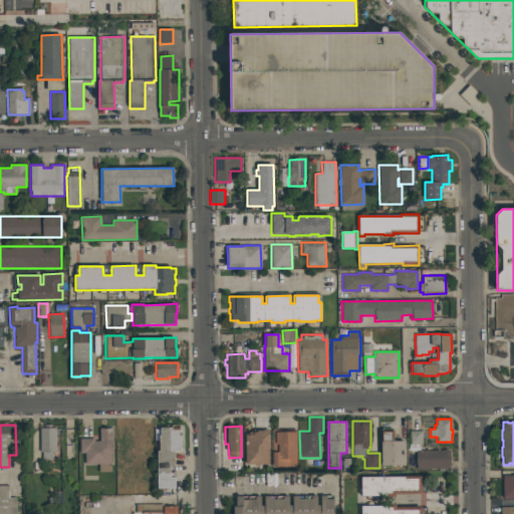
[(40,453),(40,428),(56,428),(56,453),(53,453),(53,460),(42,460),(42,453),(40,453)]
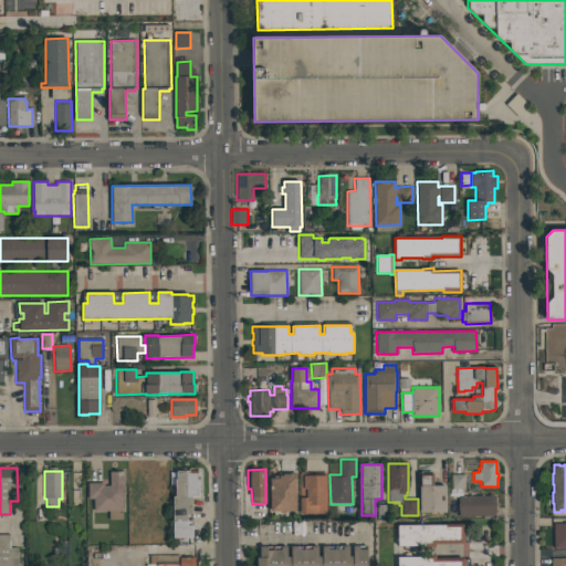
[(124,471),(124,489),(122,489),(123,520),(108,520),(108,512),(94,512),(93,499),(87,499),(87,483),(104,483),(104,485),(109,485),(109,472),(124,471)]
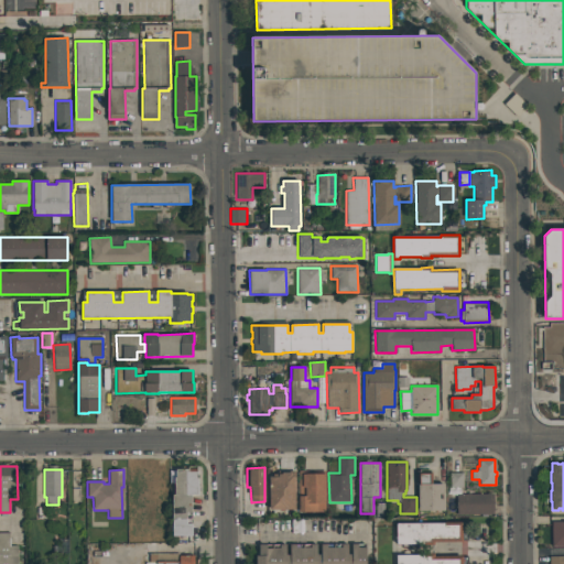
[(192,537),(173,537),(172,495),(174,495),(174,477),(175,477),(175,469),(187,469),(188,472),(197,472),(197,496),(192,496),(192,537)]
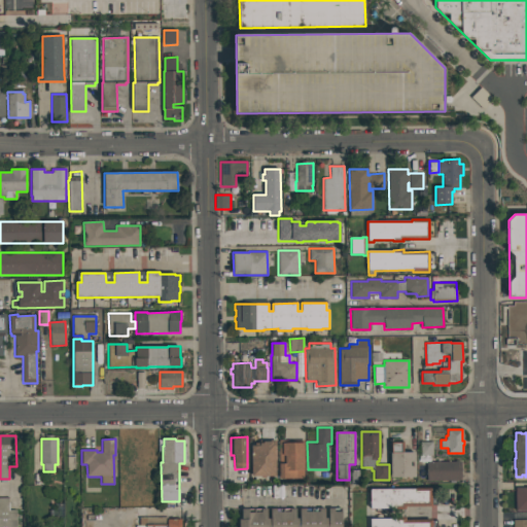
[(279,479),(278,441),(286,440),(286,443),(304,443),(305,479),(279,479)]
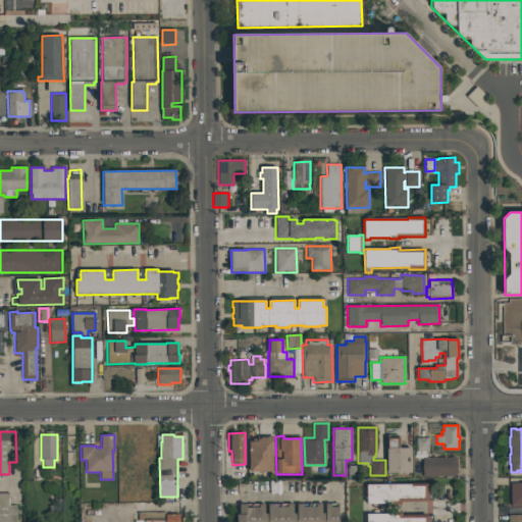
[(400,436),(400,448),(411,448),(411,473),(387,473),(386,436),(400,436)]
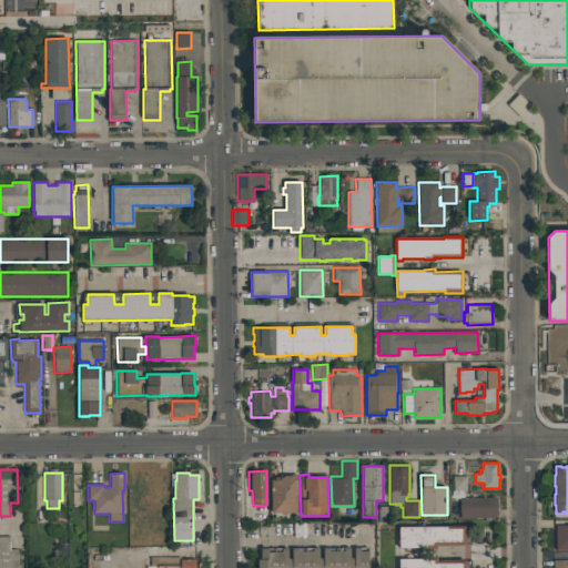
[(297,513),(272,513),(271,480),(280,480),(280,477),(284,477),(284,476),(294,476),(294,477),(296,477),(297,513)]
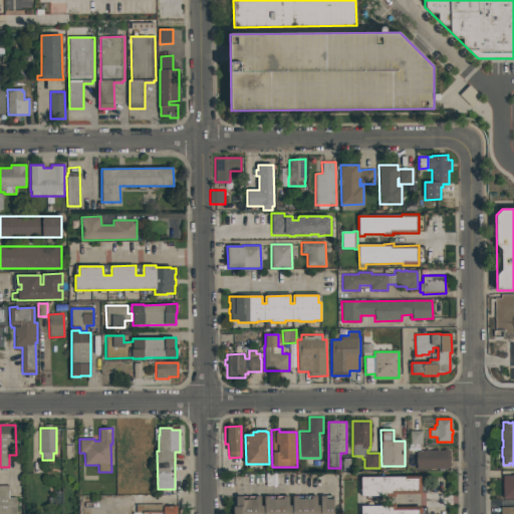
[(422,431),(422,444),(410,444),(410,432),(422,431)]
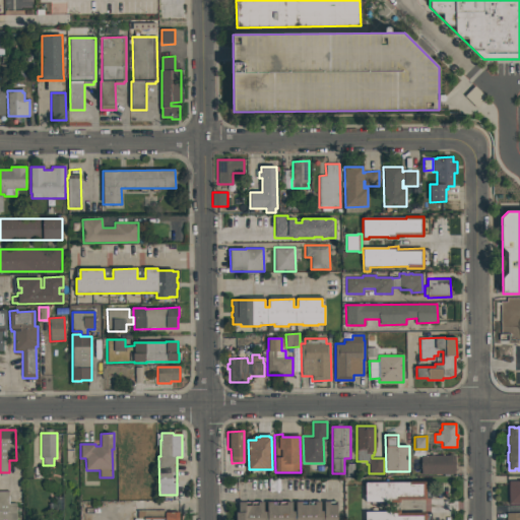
[(420,456),(454,455),(455,474),(421,475),(420,456)]
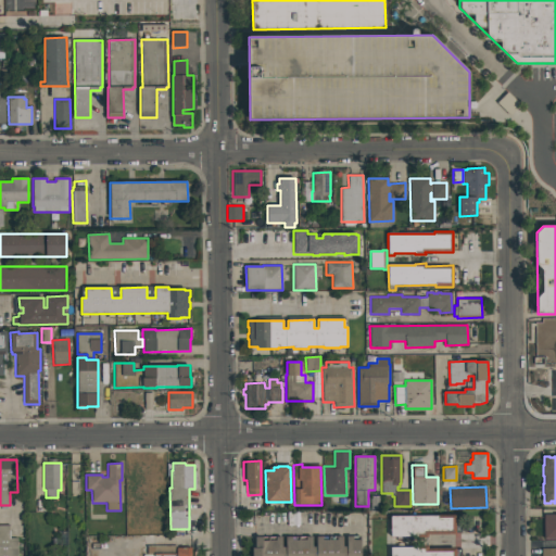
[(370,509),(370,496),(379,496),(379,510),(370,509)]
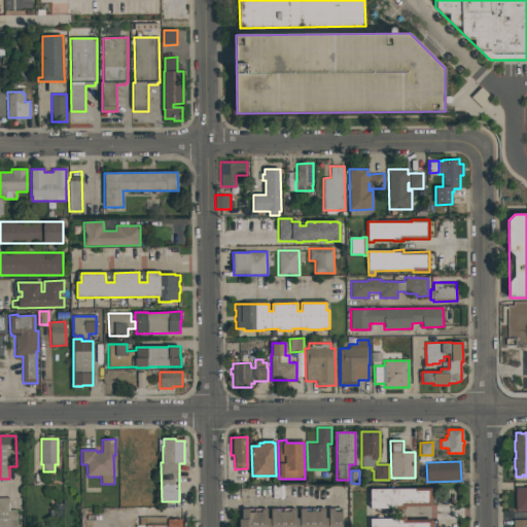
[(516,487),(526,487),(526,510),(516,511),(516,487)]
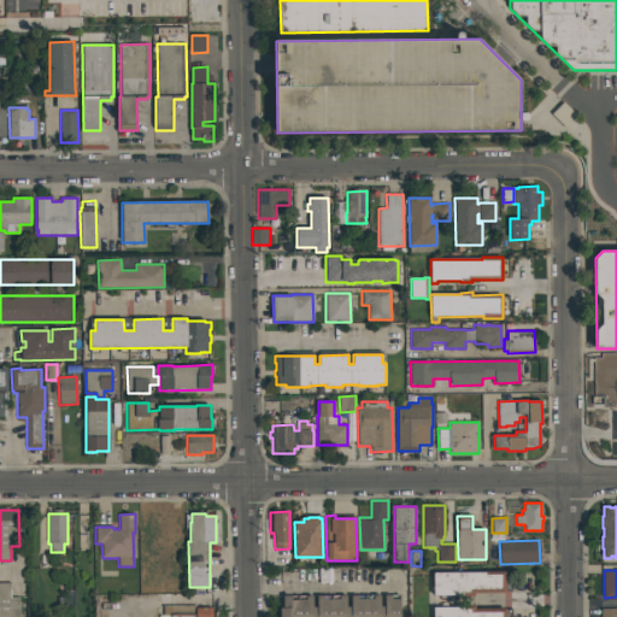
[(433,573),(486,573),(486,571),(505,571),(505,593),(475,593),(475,597),(463,597),(463,595),(434,597),(433,573)]
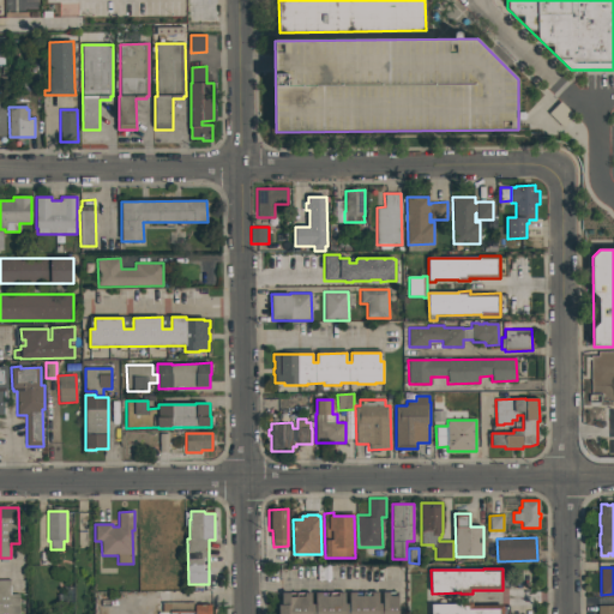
[(0,613),(0,581),(11,581),(11,594),(19,594),(19,613),(0,613)]
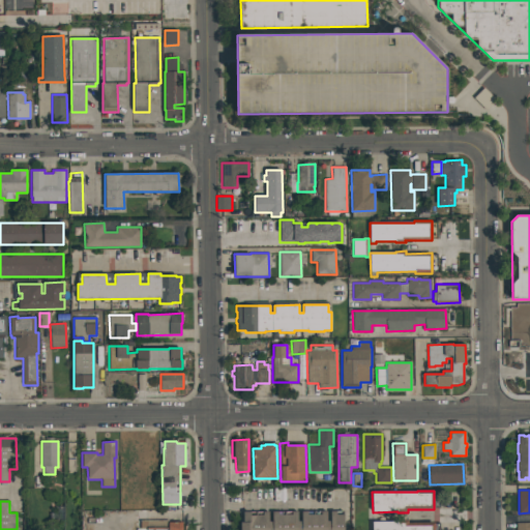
[(64,527),(56,527),(55,507),(63,506),(64,527)]
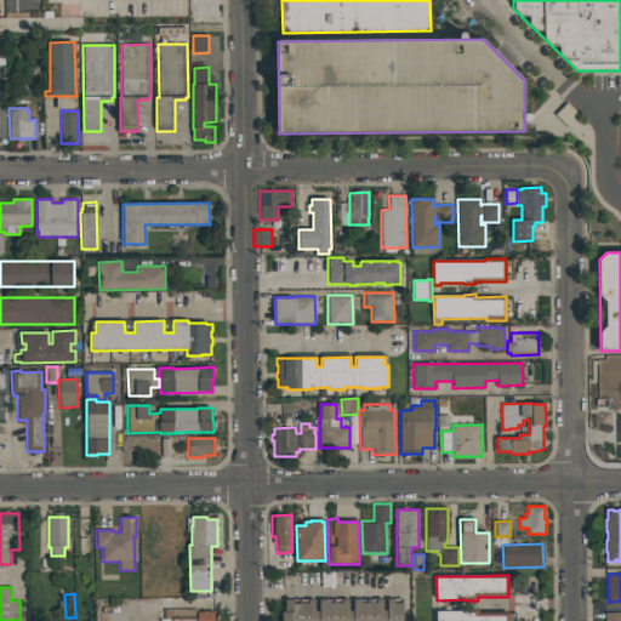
[(403,599),(403,620),(281,620),(281,613),(285,613),(285,599),(294,599),(294,604),(300,604),(300,599),(301,599),(301,603),(308,603),(308,599),(315,599),(315,610),(319,610),(319,599),(326,599),(326,603),(334,603),(334,599),(335,599),(335,603),(342,603),(342,599),(348,599),(349,610),(353,610),(353,599),(360,599),(360,603),(368,603),(368,599),(369,599),(369,603),(376,603),(376,599),(383,598),(383,610),(387,610),(387,599),(394,599),(394,603),(402,603),(402,599),(403,599)]
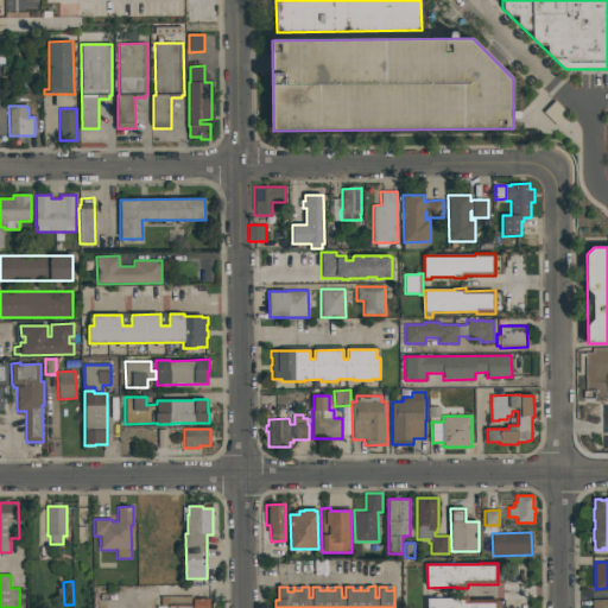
[(156,607),(160,606),(160,597),(191,596),(191,599),(209,599),(209,607),(156,607)]
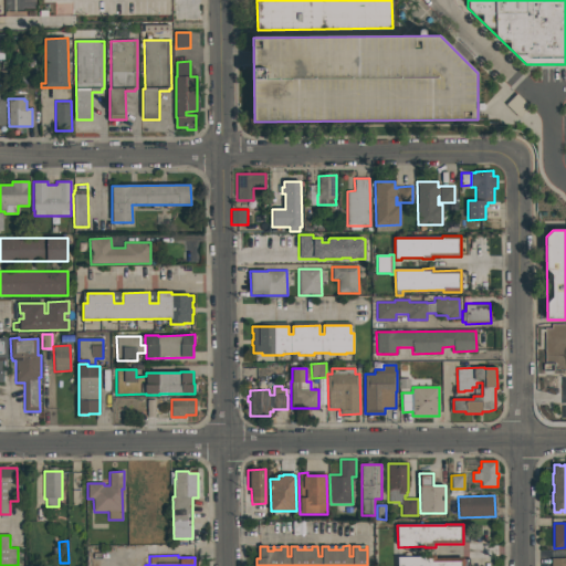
[(398,565),(398,557),(426,557),(426,555),(437,555),(437,559),(463,558),(463,565),(398,565)]
